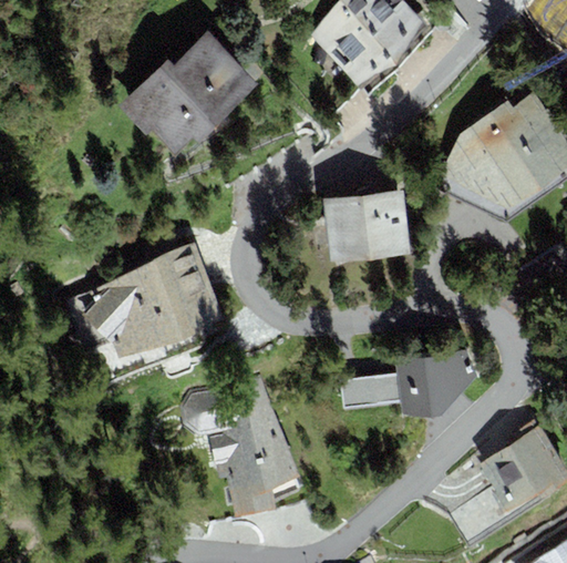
[(339,0),(311,36),(357,84),(395,60),(422,23),(400,0),(339,0)]
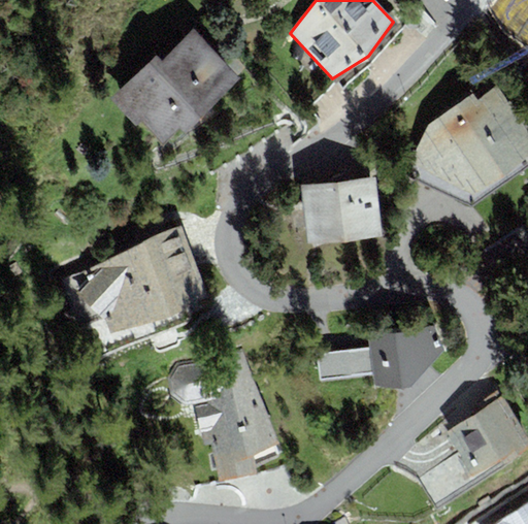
[(133,124),(139,119),(162,143),(183,125),(185,127),(237,79),(194,32),(161,62),(156,57),(109,98),(133,124)]
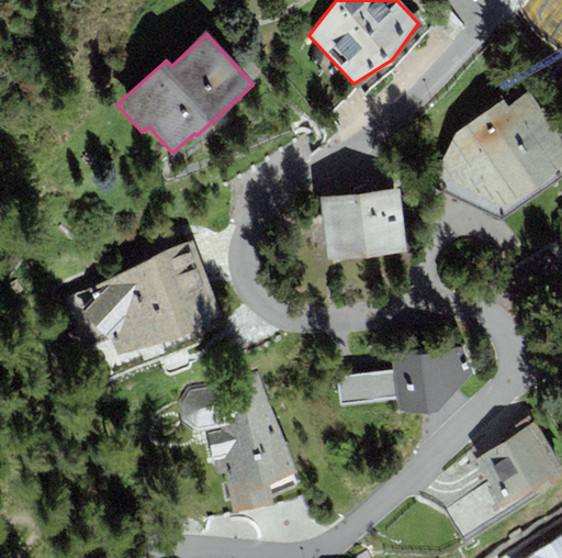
[(440,176),(503,205),(561,168),(561,143),(532,96),(510,110),(505,101),(457,131),(459,136),(440,176)]
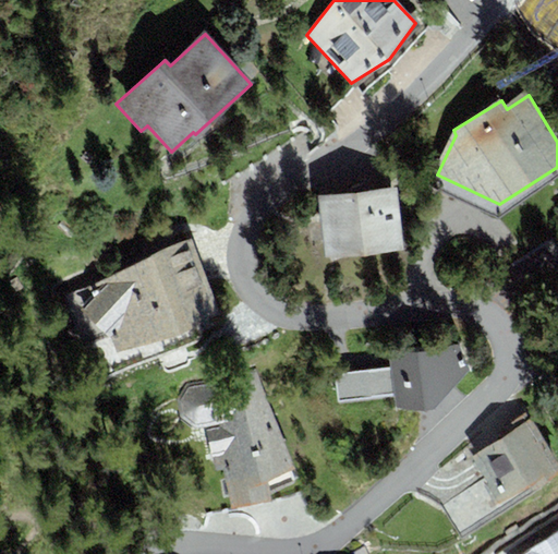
[(393,196),(323,201),(326,254),(397,250),(393,196)]
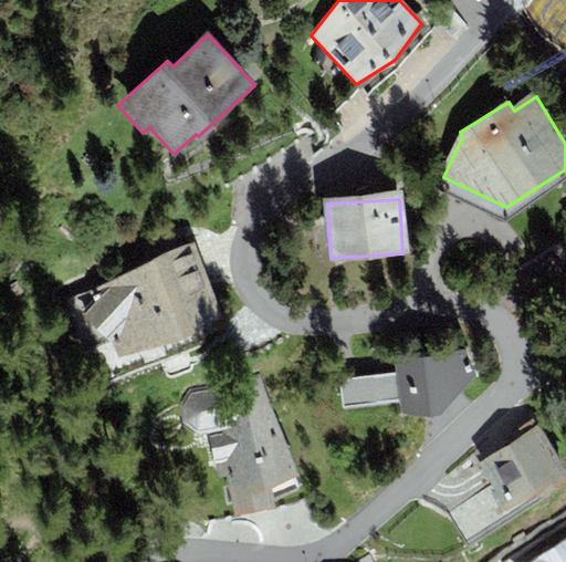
[(212,322),(181,247),(124,269),(130,287),(93,301),(109,344),(148,330),(155,345),(212,322)]
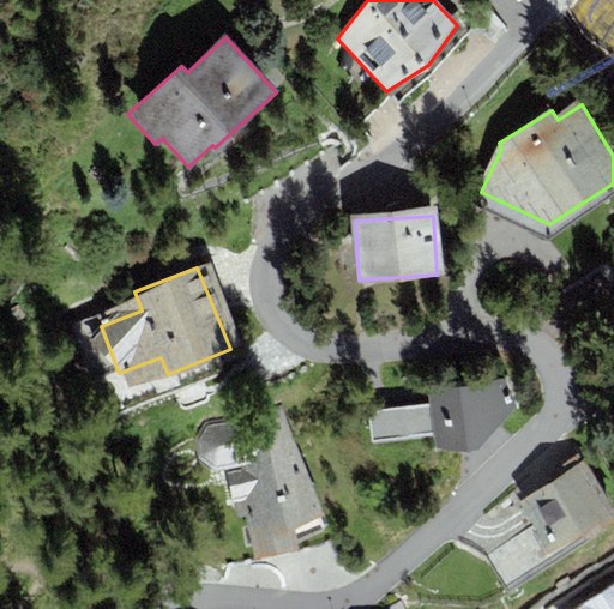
[(429,386),(435,452),(477,447),(511,408),(509,379),(429,386)]
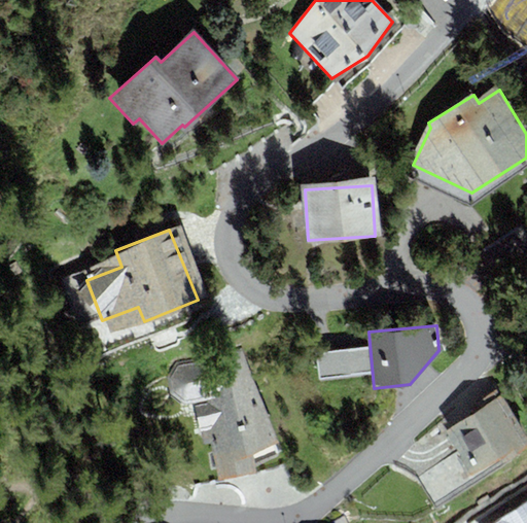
[(184,403),(197,402),(199,398),(200,397),(207,388),(205,377),(192,367),(180,369),(171,381),(172,393),(184,403)]
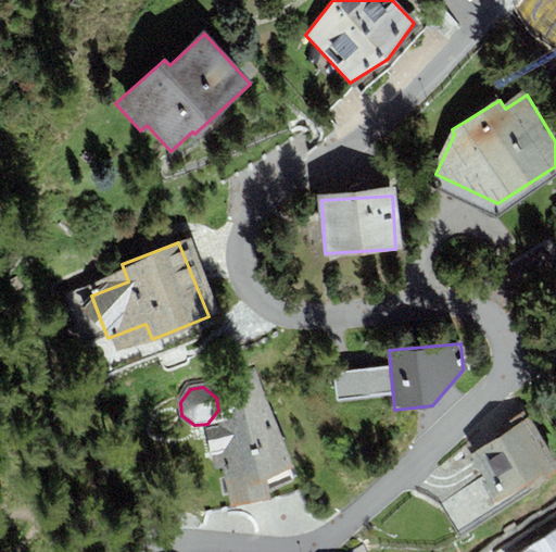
[(267,405),(211,419),(210,421),(230,504),(270,494),(266,477),(293,466),(267,405)]
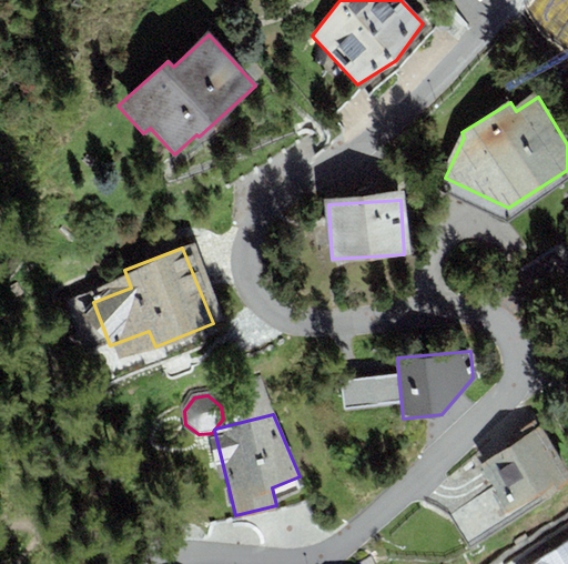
[(534,435),(487,466),(500,486),(449,520),(468,549),(550,495),(547,491),(564,481),(534,435)]
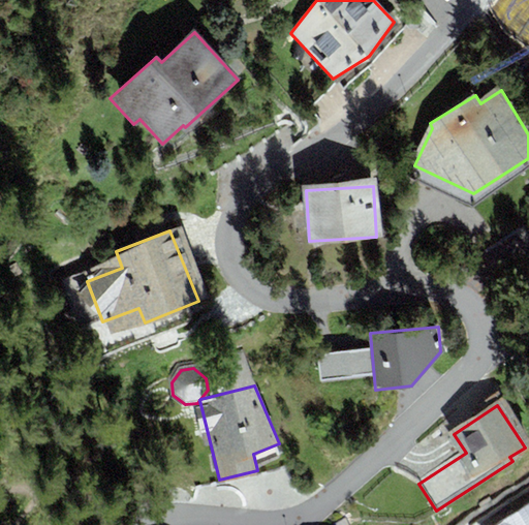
[(528,524),(528,491),(475,524),(528,524)]
